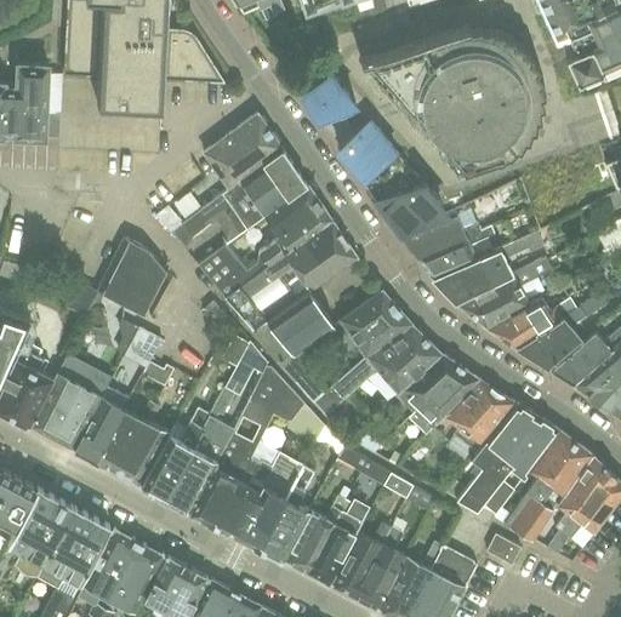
[(67,0),(63,76),(98,78),(97,104),(97,106),(98,106),(98,107),(163,110),(163,109),(164,109),(164,108),(165,81),(226,85),(198,40),(195,36),(192,33),(188,32),(183,30),(180,29),(167,29),(167,0),(67,0)]
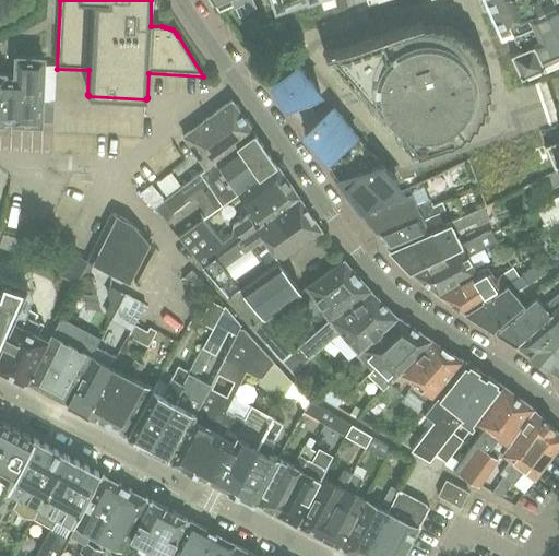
[(248,13),(241,0),(211,0),(218,12),(234,6),(239,19),(248,15),(250,18),(248,13)]
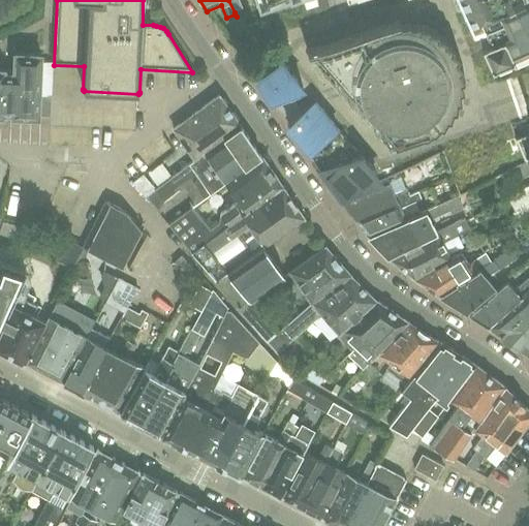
[(228,0),(235,12),(237,17),(241,16),(237,7),(241,5),(239,0),(228,0)]
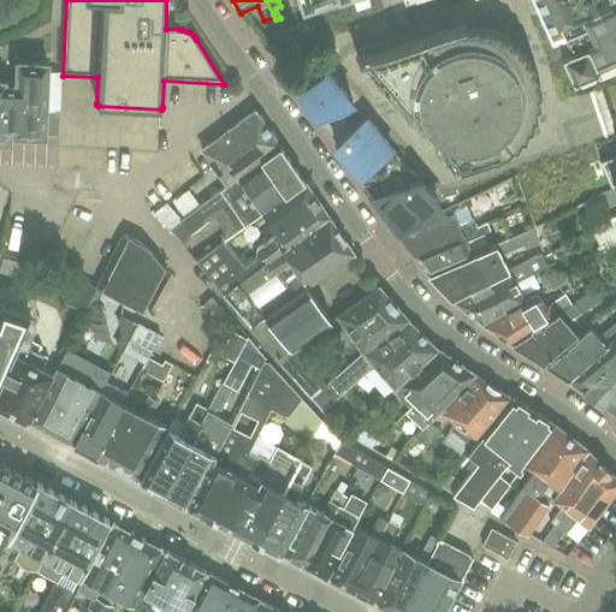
[(300,0),(304,13),(308,24),(317,47),(325,72),(297,91),(314,117),(324,129),(327,126),(343,122),(349,137),(338,147),(337,146),(336,147),(372,198),(397,235),(412,227),(450,211),(515,180),(535,231),(584,207),(612,192),(594,148),(608,144),(615,141),(615,136),(610,119),(608,114),(600,91),(592,95),(579,99),(573,81),(561,54),(554,39),(534,0),(300,0)]
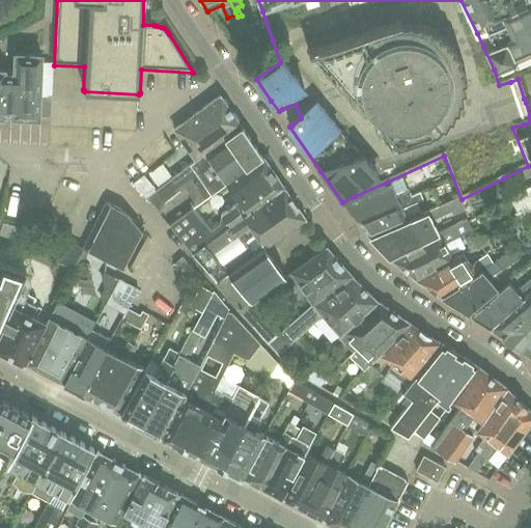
[(483,47),(494,70),(515,58),(519,64),(530,58),(530,56),(529,53),(530,52),(530,0),(460,0),(477,33),(486,29),(492,43),(483,47)]
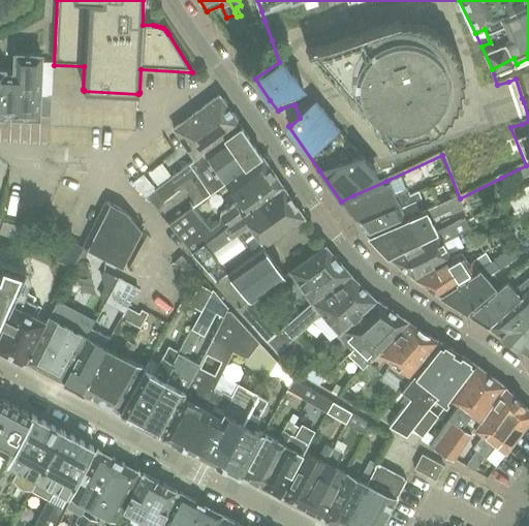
[(0,117),(52,118),(53,98),(40,98),(41,57),(14,56),(13,75),(4,75),(4,72),(0,71),(0,117)]
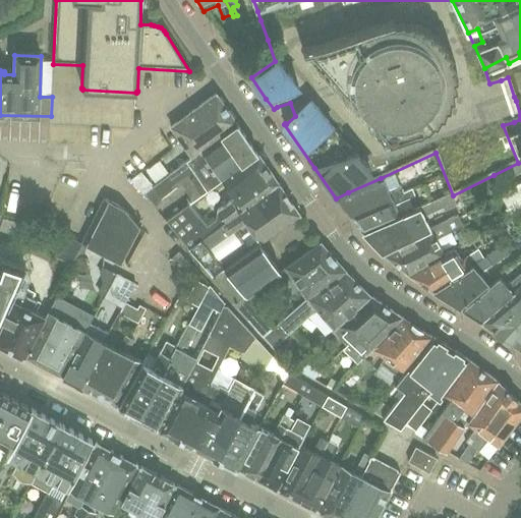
[(170,130),(192,160),(237,127),(216,96),(170,130)]
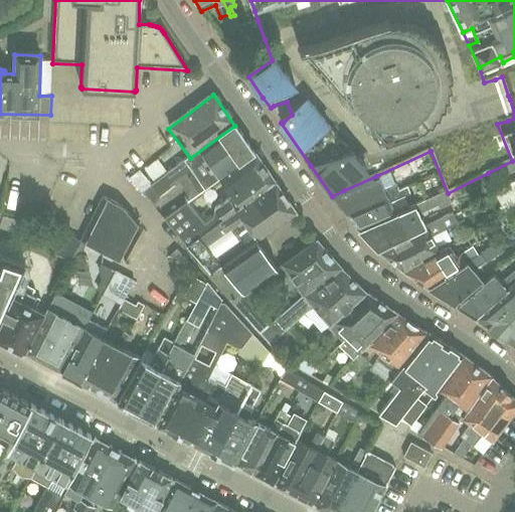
[(192,200),(199,195),(220,180),(254,155),(234,126),(190,158),(152,186),(159,197),(180,182),(192,200)]
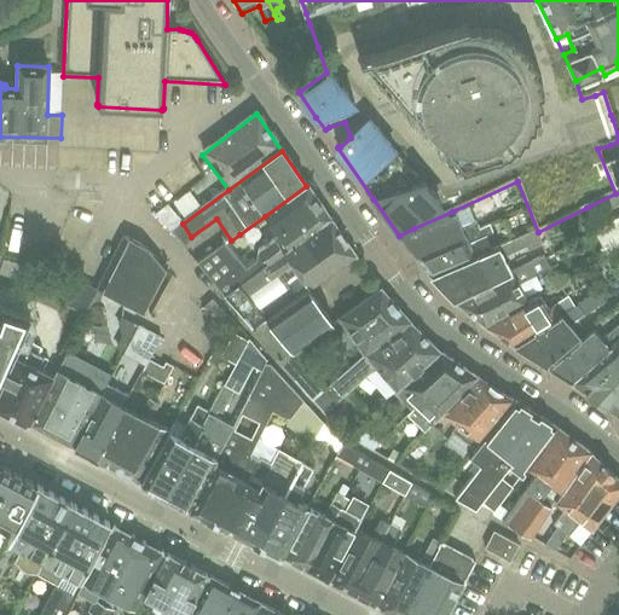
[(331,221),(306,186),(265,216),(289,251),(331,221)]
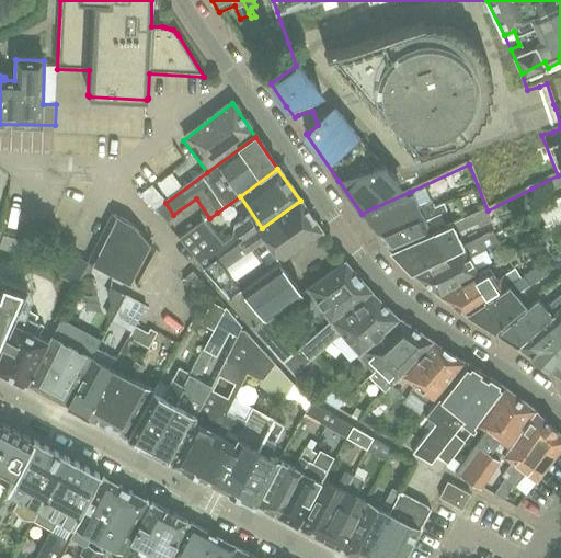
[(560,182),(558,175),(531,189),(538,201),(560,190),(560,182)]
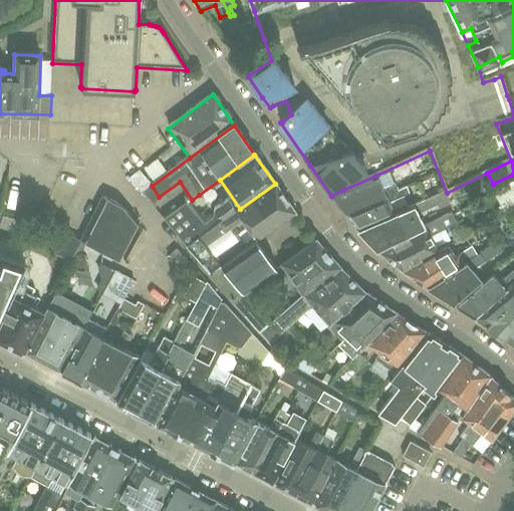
[(333,198),(345,215),(398,192),(395,185),(382,190),(375,176),(343,190),(344,193),(333,198)]
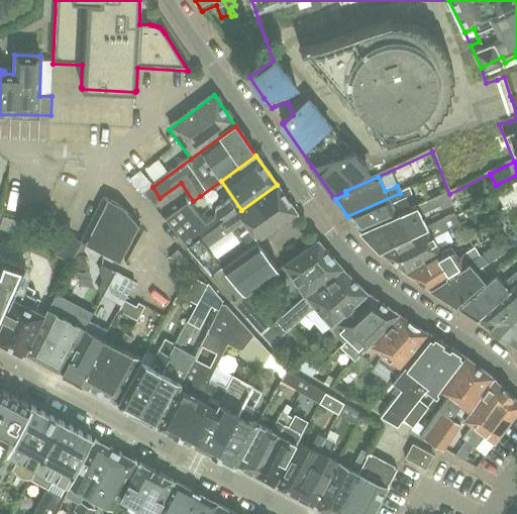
[(210,277),(222,269),(246,250),(232,230),(243,222),(259,242),(297,215),(277,185),(241,210),(238,213),(224,223),(221,225),(187,250),(210,277)]
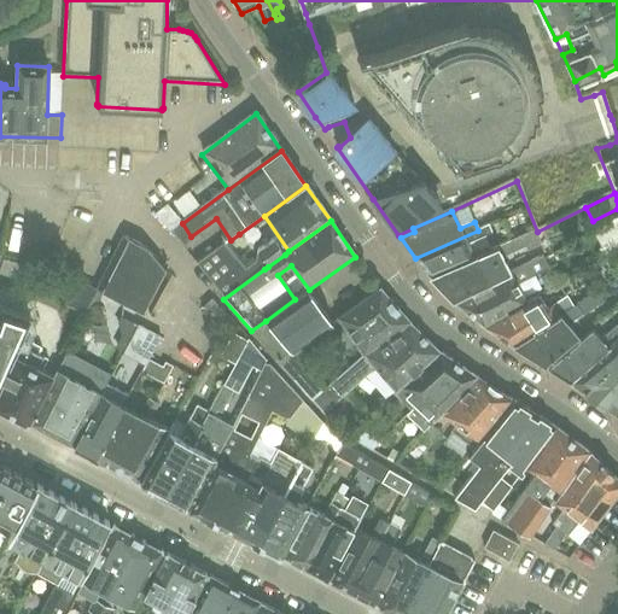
[(415,258),(430,278),(474,259),(491,251),(485,238),(493,234),(488,226),(478,231),(415,258)]
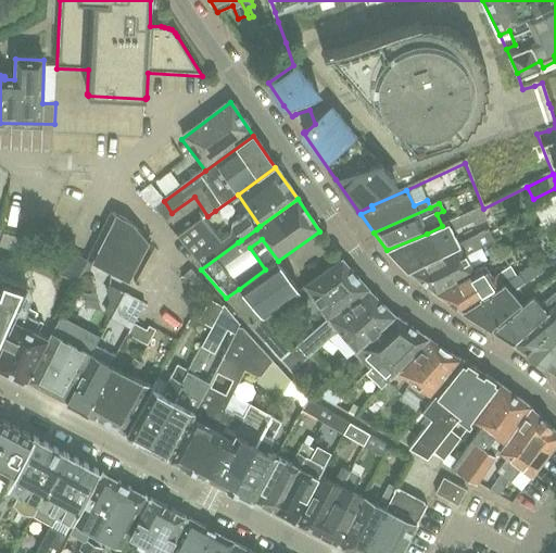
[(480,210),(469,214),(442,226),(427,234),(387,250),(408,273),(409,275),(460,249),(476,241),(498,230),(497,228),(459,248),(453,233),(472,223),(475,226),(485,222),(480,210)]
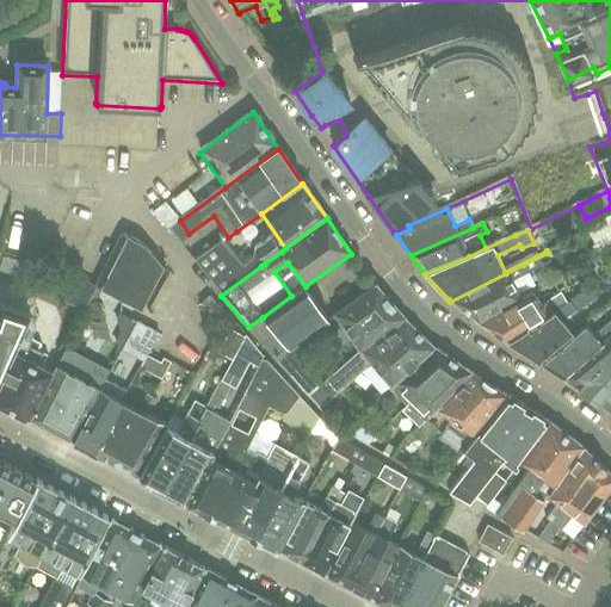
[(97,287),(137,308),(140,309),(161,268),(142,246),(124,236),(97,287)]
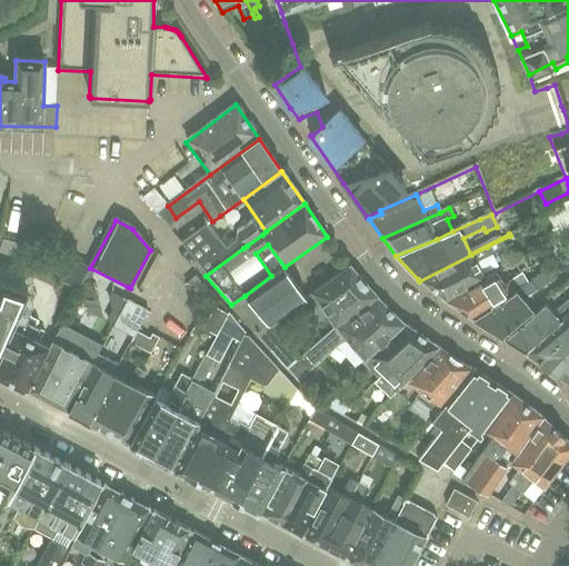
[(181,244),(206,276),(243,248),(247,246),(262,235),(253,222),(238,234),(241,238),(226,250),(207,225),(181,244)]
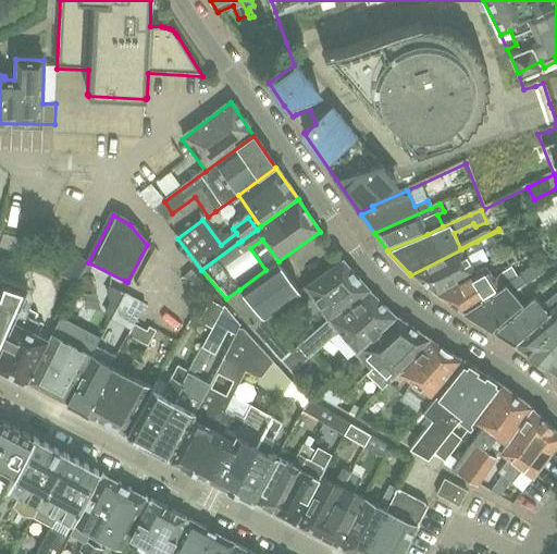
[(461,249),(410,275),(436,296),(440,298),(477,275),(466,259),(517,233),(512,224),(499,231),(477,242),(461,249)]
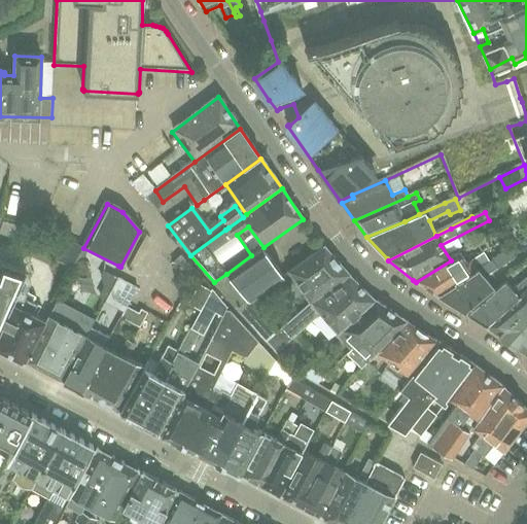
[(68,241),(63,252),(77,258),(82,247),(68,241)]
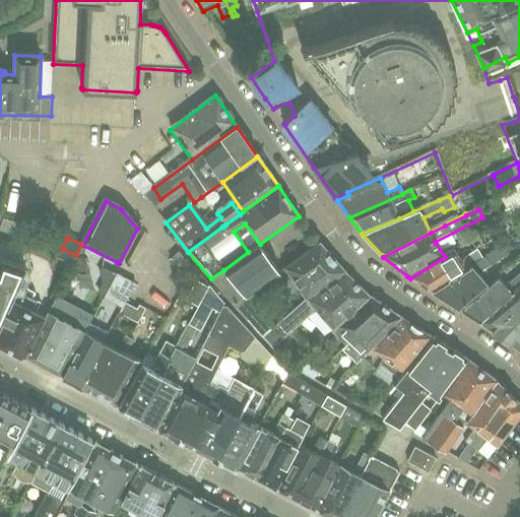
[(284,269),(291,279),(308,300),(344,273),(321,246),(320,244),(284,269)]
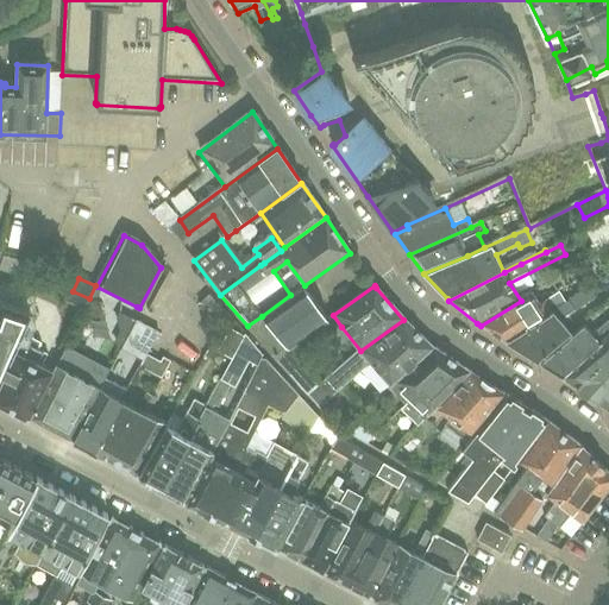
[(481,326),(506,342),(567,306),(579,296),(579,295),(573,285),(562,292),(563,296),(539,310),(531,297),(521,301),(481,326)]
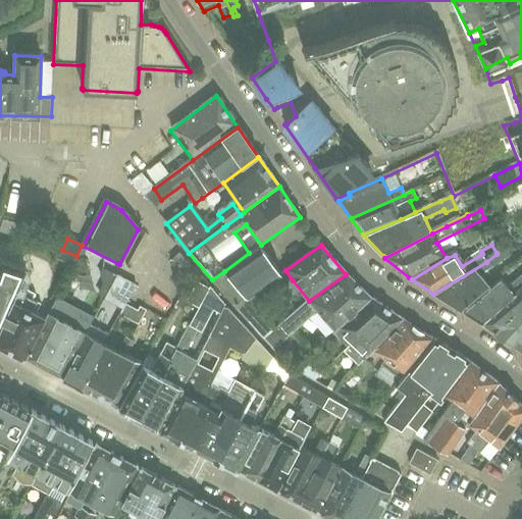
[(505,248),(497,253),(497,254),(486,262),(433,294),(460,311),(488,286),(480,276),(511,257),(505,248)]
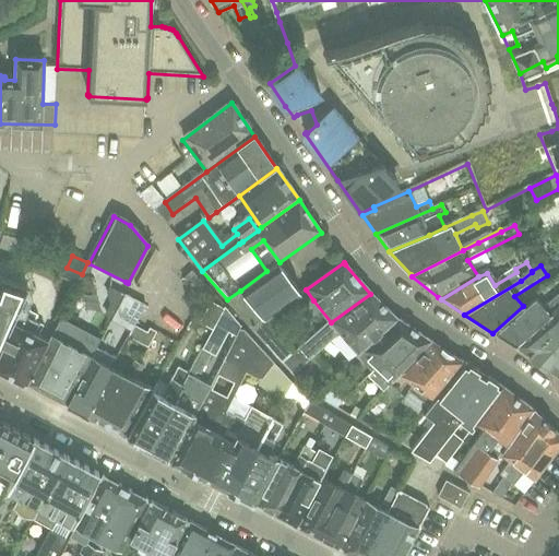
[(240,291),(227,299),(253,328),(261,321),(300,293),(281,269),(273,267),(266,271),(240,291)]
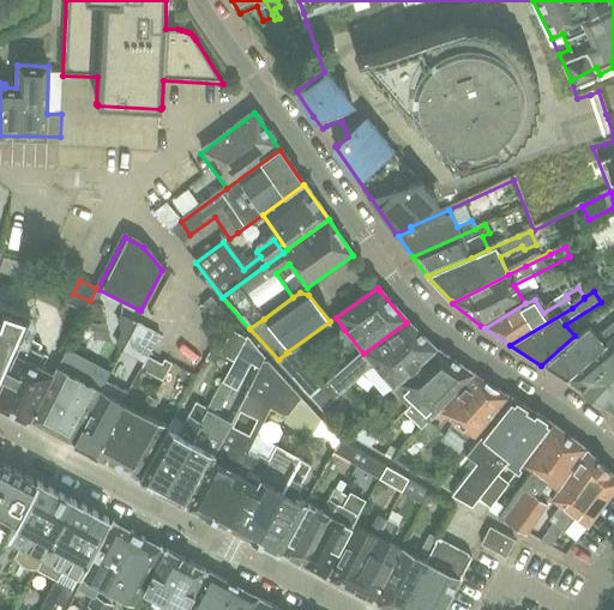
[(20,337),(30,316),(1,307),(0,308),(0,408),(28,422),(35,409),(52,376),(41,370),(48,358),(38,354),(41,348),(20,337)]
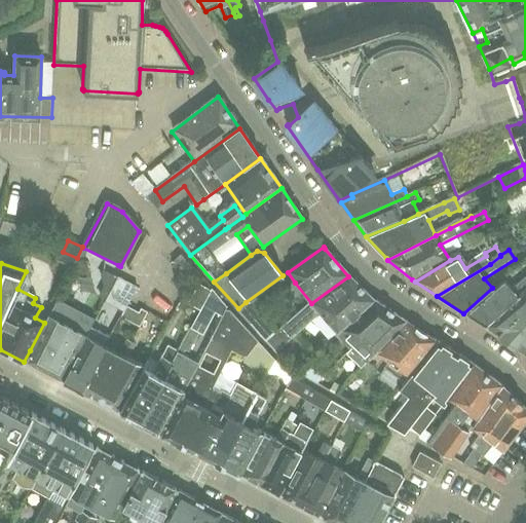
[(374,301),(348,276),(311,303),(265,342),(275,353),(321,314),(337,336),(374,301)]
